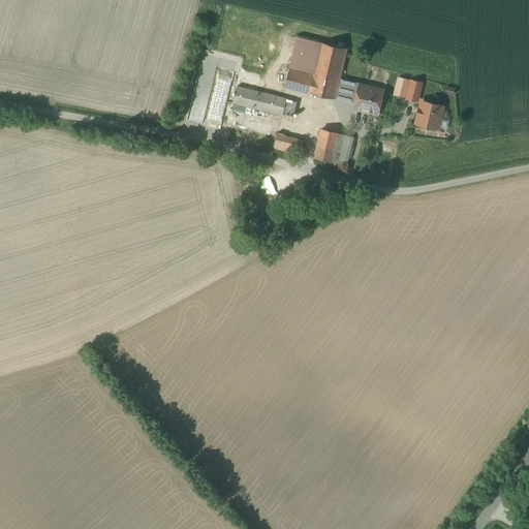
[(347,49),(321,42),(315,68),(341,74),(347,49)]
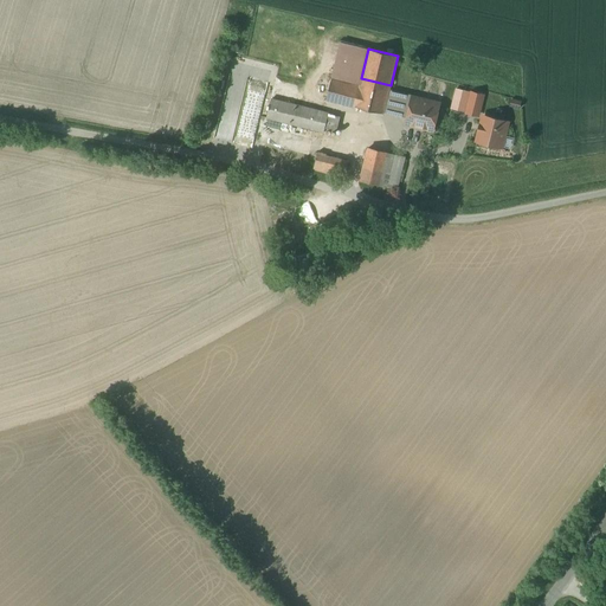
[(361,78),(361,82),(356,81),(356,83),(333,77),(327,103),(345,108),(345,104),(373,111),(372,116),(382,120),(385,111),(388,97),(389,91),(391,85),(361,78)]
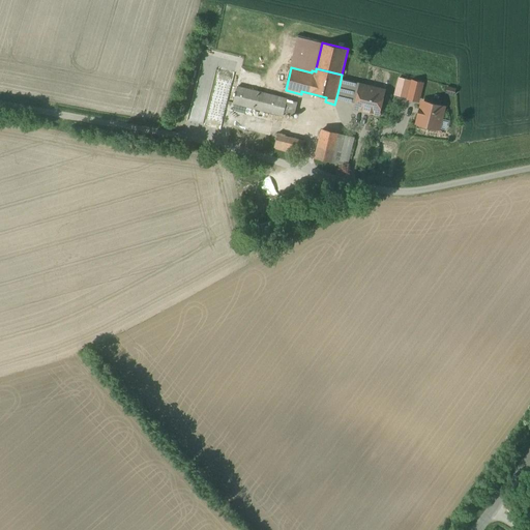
[(385,91),(341,80),(340,85),(351,88),(349,100),(356,102),(355,108),(379,114),(385,91)]
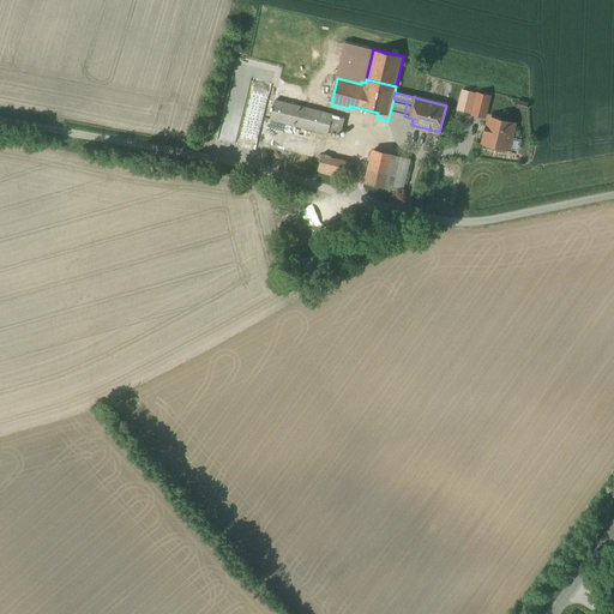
[(489,96),(479,94),(474,114),(485,118),(489,96)]
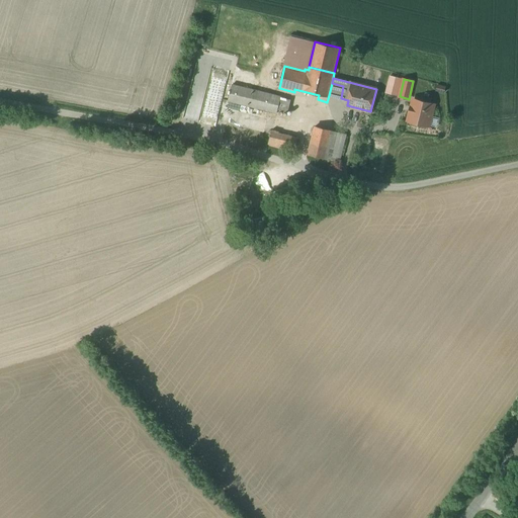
[(343,86),(332,83),(329,95),(341,98),(343,86)]
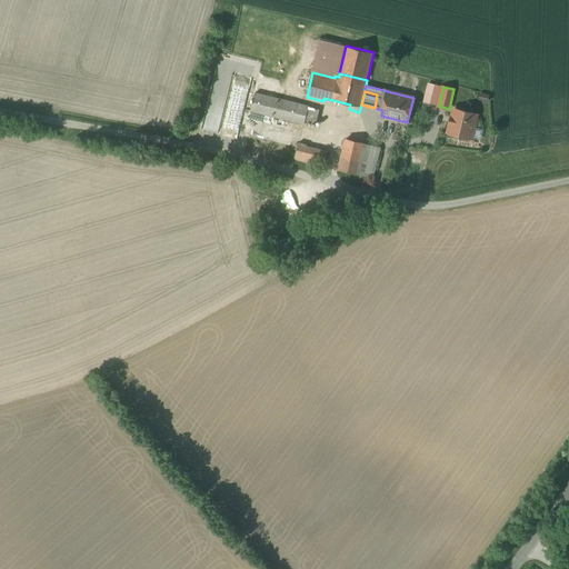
[(309,107),(255,93),(252,101),(250,100),(249,107),(251,107),(250,111),(276,117),(275,119),(277,120),(278,118),(300,123),(299,126),(302,127),(302,125),(305,125),(309,107)]
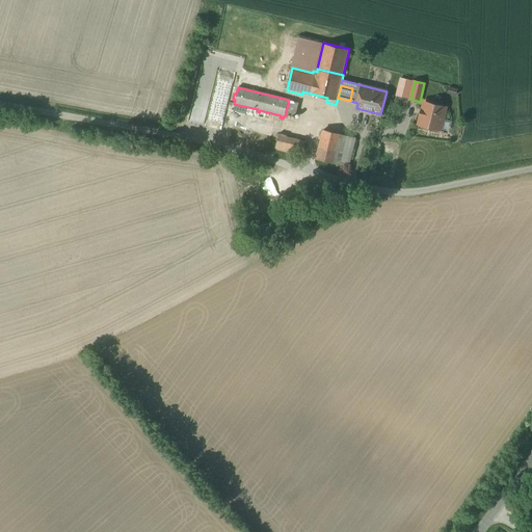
[(446,107),(425,102),(423,110),(422,109),(420,115),(422,116),(420,124),(440,129),(446,107)]
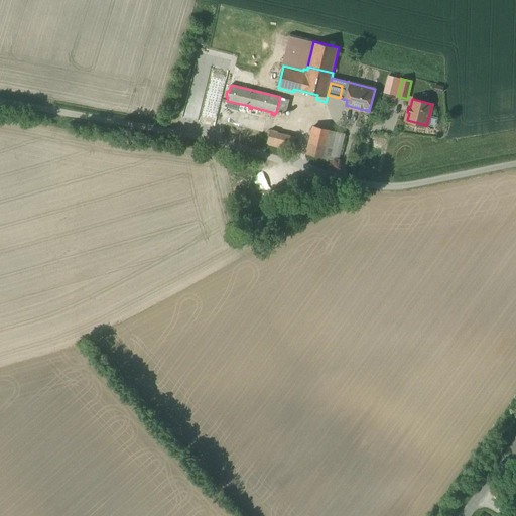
[(331,130),(314,126),(307,154),(324,158),(331,130)]
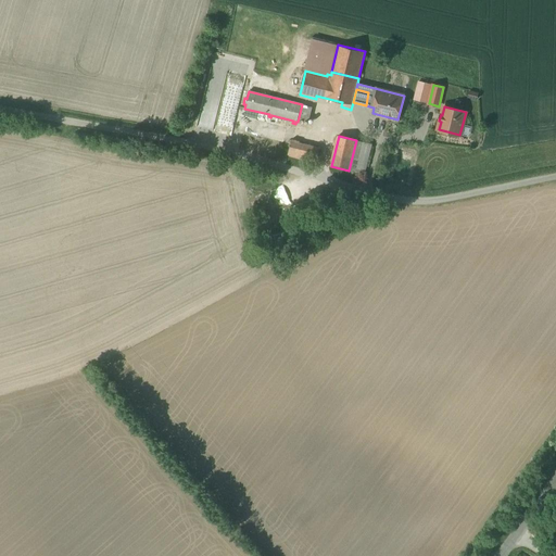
[(371,143),(356,140),(349,171),(364,174),(371,143)]
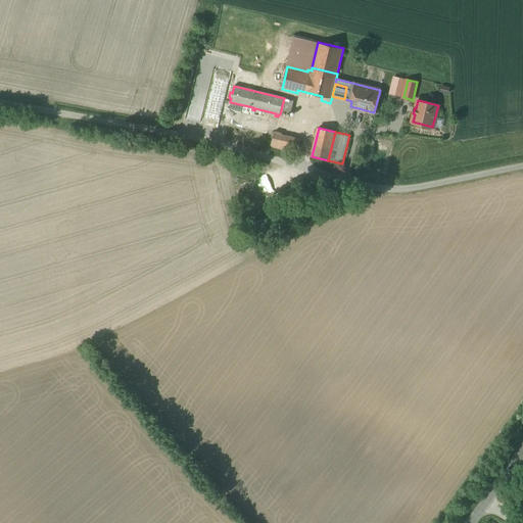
[(299,144),(273,137),(271,145),(297,152),(299,144)]
